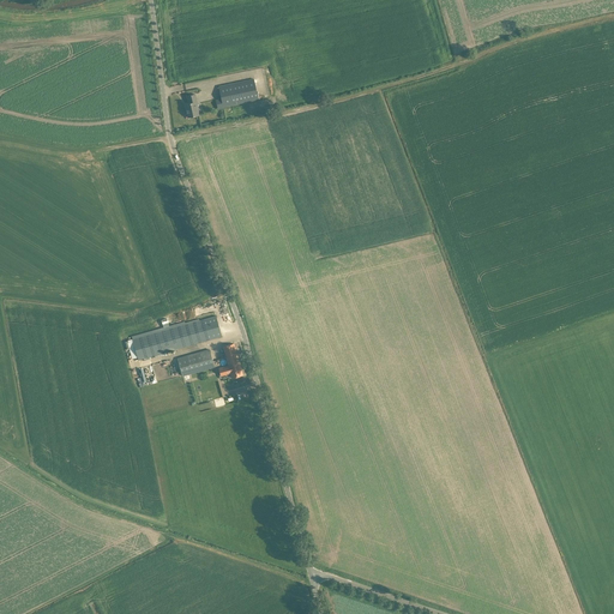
[(254,79),(218,86),(222,98),(223,107),(258,100),(254,79)]
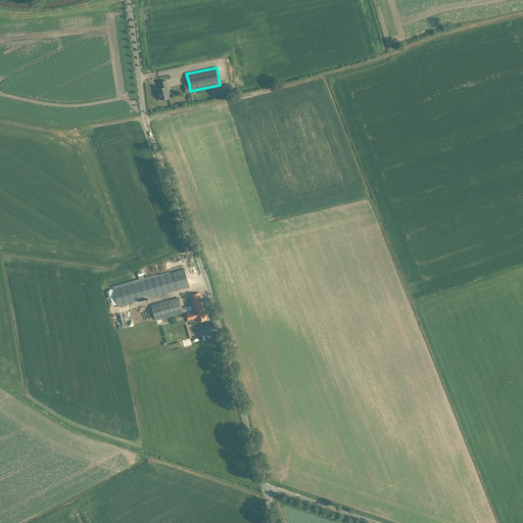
[(158,89),(160,100),(170,98),(169,93),(167,81),(159,82),(161,88),(158,89)]
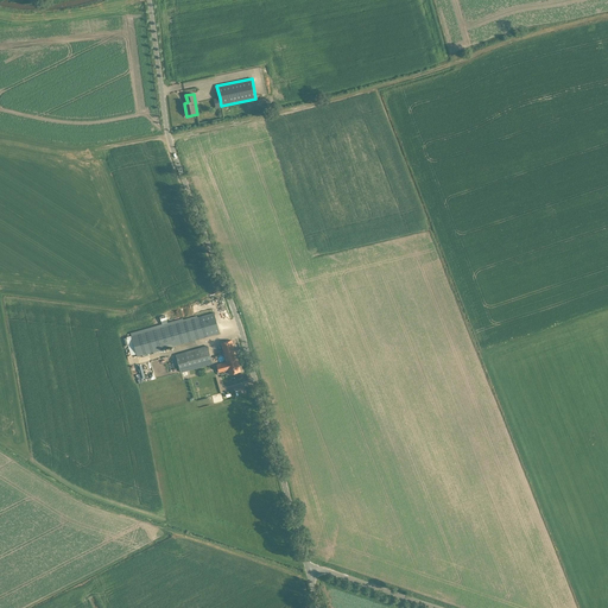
[(132,336),(137,356),(220,333),(214,312),(132,336)]
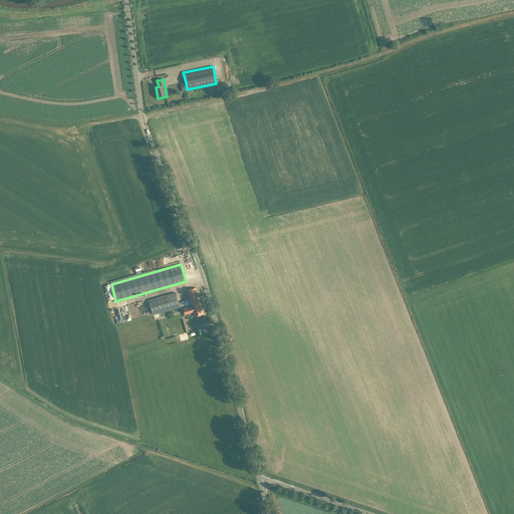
[(196,288),(187,290),(192,307),(188,308),(189,312),(193,311),(194,316),(204,314),(204,313),(203,313),(196,288)]
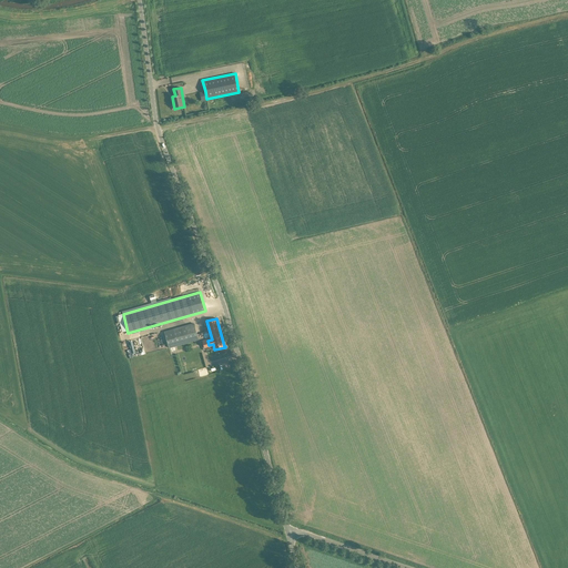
[(164,331),(169,347),(199,340),(194,323),(164,331)]
